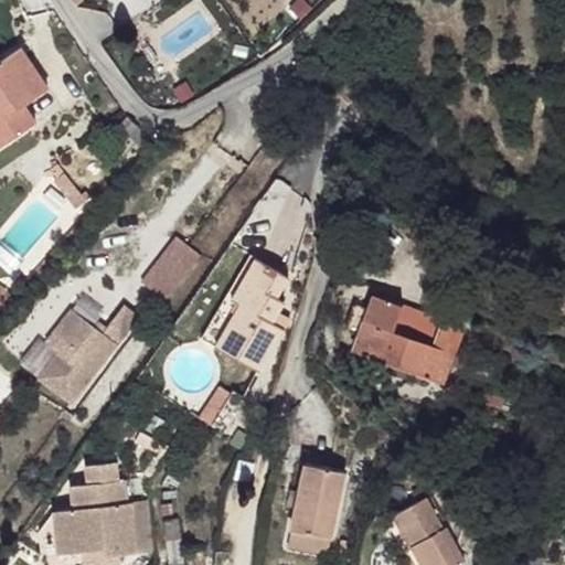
[(17,51),(0,61),(0,144),(1,147),(39,121),(32,109),(41,103),(22,71),(27,67),(17,51)]
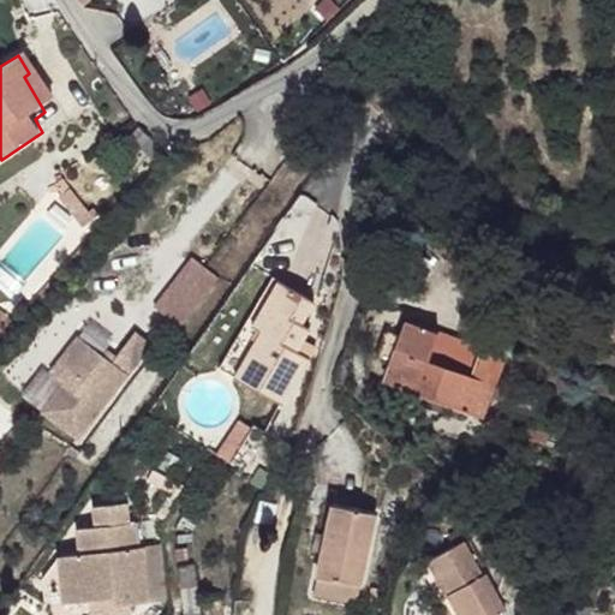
[(29,73),(24,77),(45,112),(60,102),(37,67),(29,73)]
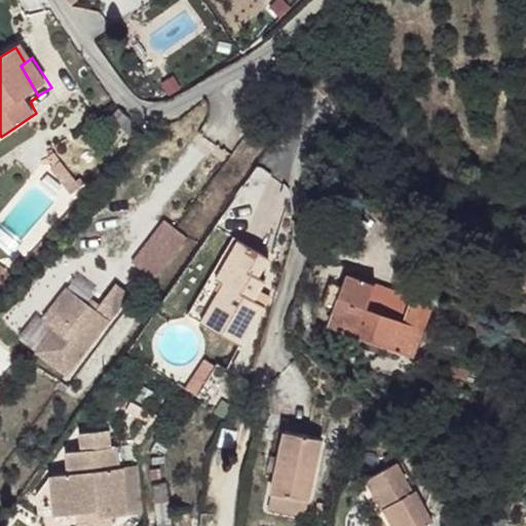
[(138,124),(125,117),(119,128),(130,137),(138,124)]
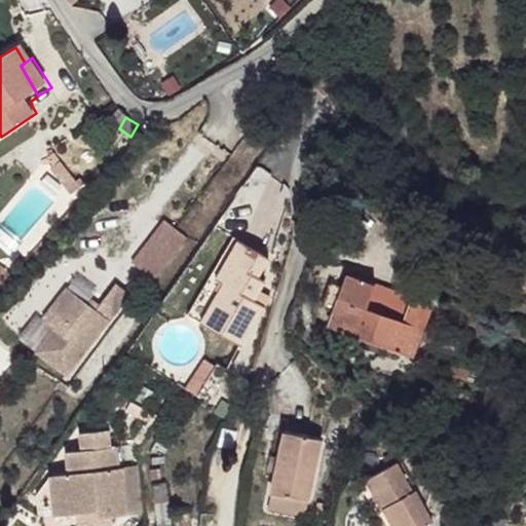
[(61,160),(52,166),(72,191),(80,186),(61,160)]
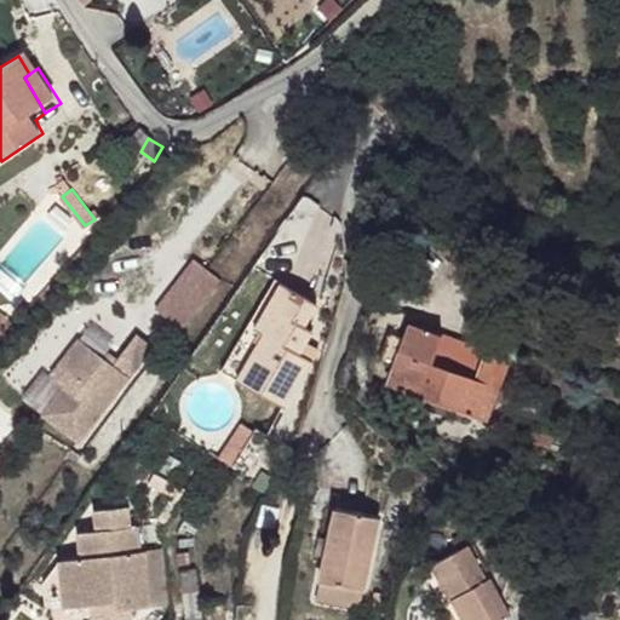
[(181,328),(220,281),(193,258),(154,305),(181,328)]
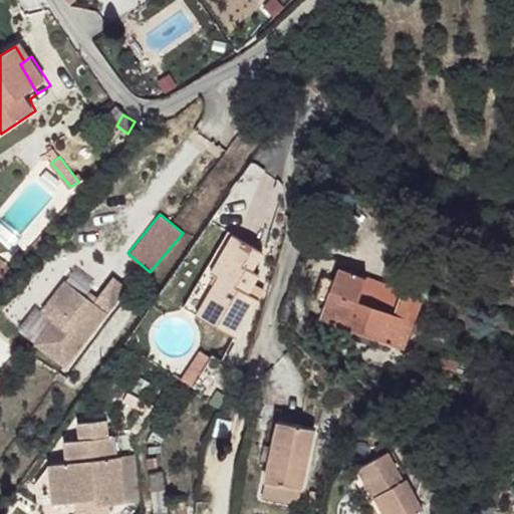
[(217,279),(209,274),(228,233),(220,229),(181,312),(198,319),(217,279)]
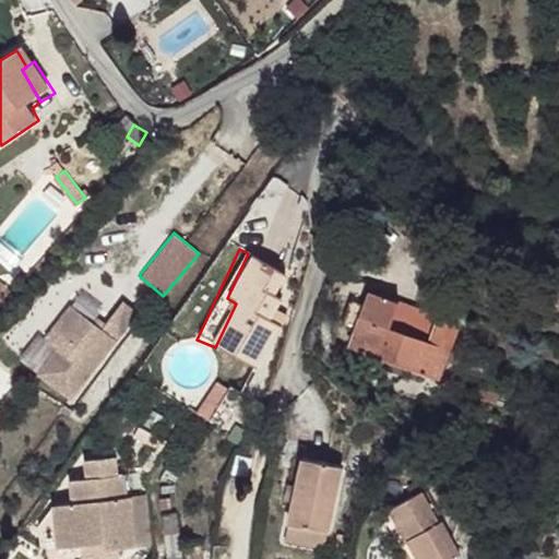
[(282,272),(248,253),(227,298),(236,304),(215,347),(228,354),(282,272)]
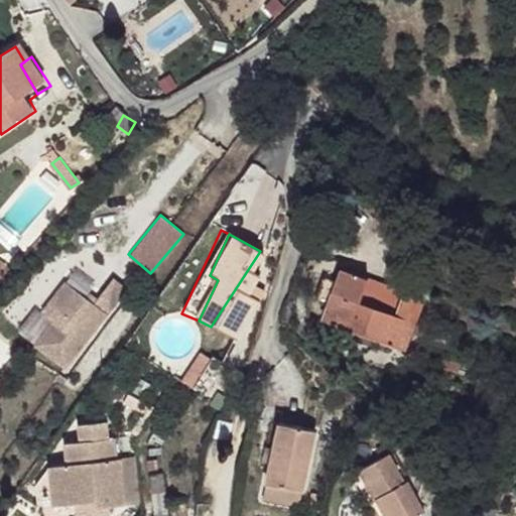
[(252,270),(260,251),(211,327),(239,341),(259,298),(249,293),(253,283),(257,274),(252,270)]
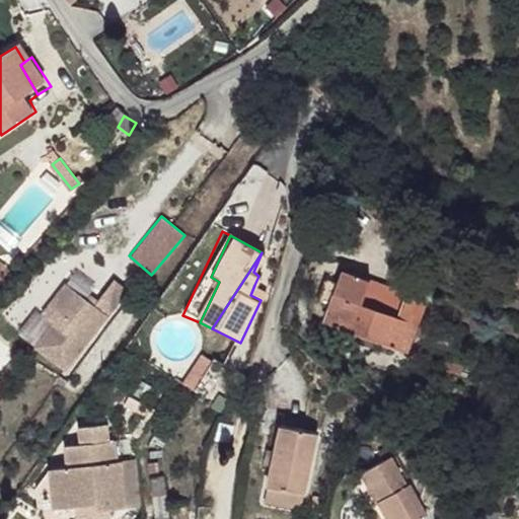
[(371,284),(345,274),(340,290),(324,285),(316,303),(331,308),(325,325),(409,355),(425,306),(406,299),(399,318),(363,307),(371,284)]
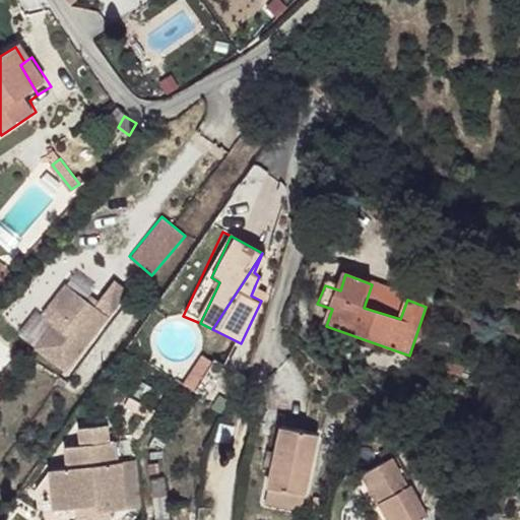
[(51,324),(31,347),(62,371),(125,290),(111,280),(91,304),(64,281),(46,304),(59,313),(51,324)]
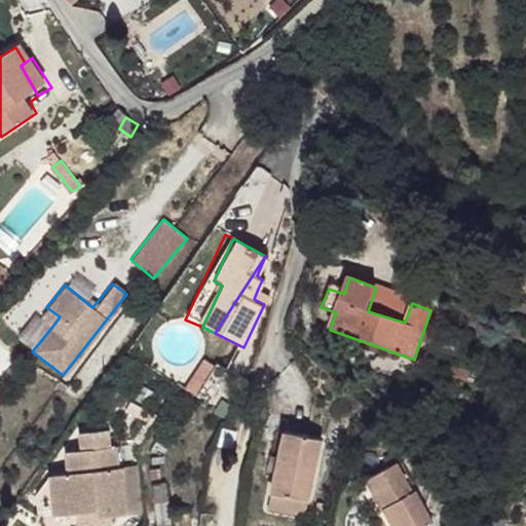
[(413,300),(376,288),(368,311),(405,323),(412,303),(413,300)]
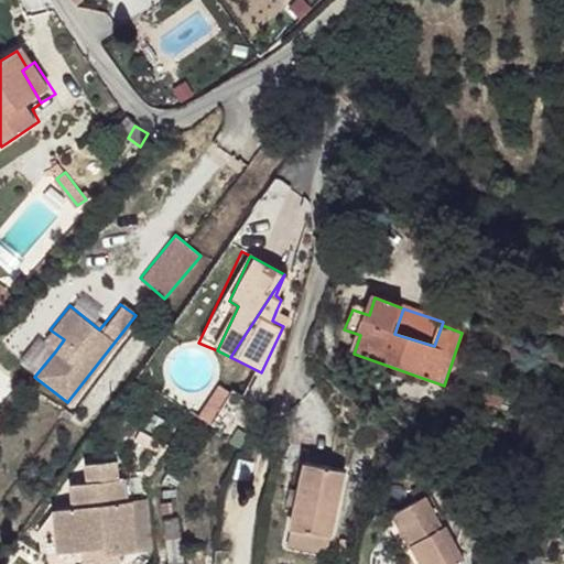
[(289,316),(277,310),(272,321),(283,326),(289,316)]
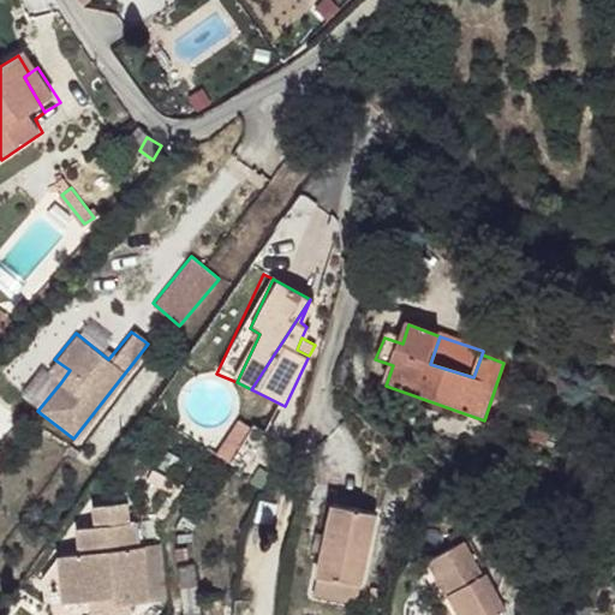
[(54,359),(46,372),(60,383),(70,370),(54,359)]
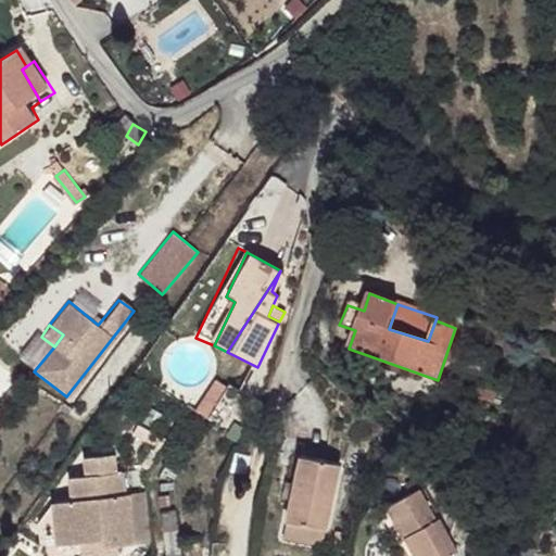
[(492,392),(475,387),(470,397),(492,404),(495,393),(492,392)]
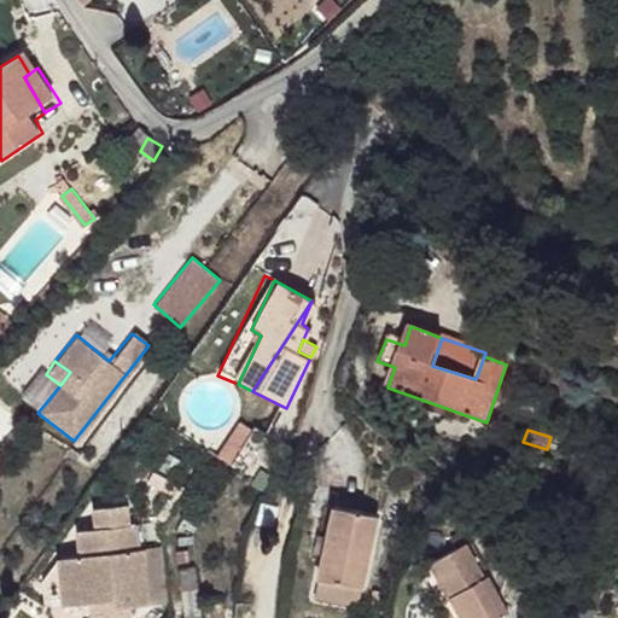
[(129,505),(98,508),(100,531),(81,534),(85,559),(63,561),(69,607),(92,605),(118,601),(116,583),(129,582),(132,594),(153,592),(147,552),(141,553),(141,543),(139,525),(133,525),(129,505)]
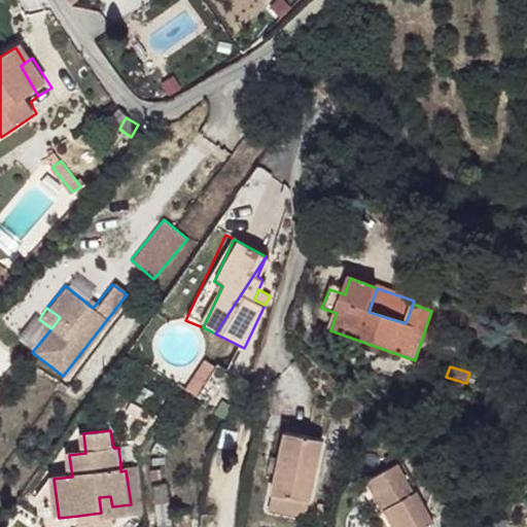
[(322,437),(285,430),(271,492),(309,500),(322,437)]
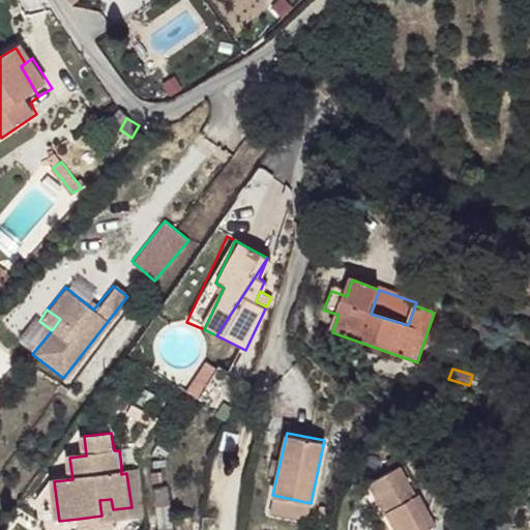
[(138,464),(121,466),(121,474),(126,473),(131,507),(144,505),(138,464)]
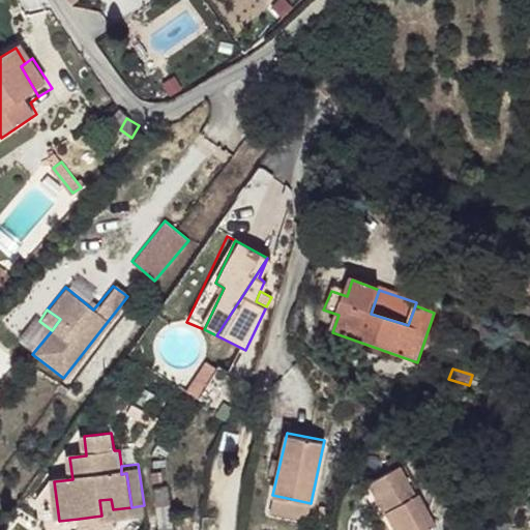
[(401,466),(373,483),(388,511),(391,510),(400,529),(433,529),(437,528),(418,495),(416,497),(401,466)]
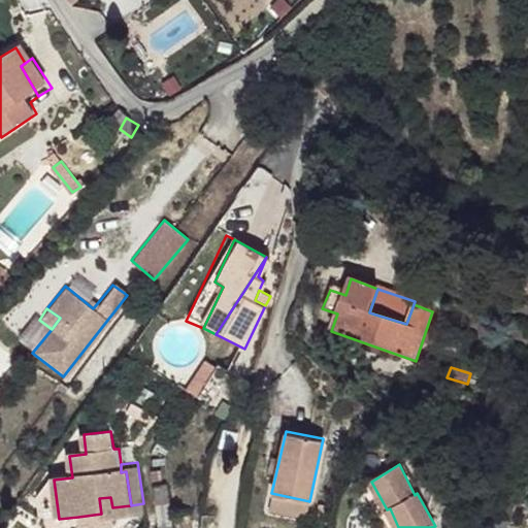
[(54,480),(40,497),(44,527),(79,527),(78,517),(59,519),(54,480)]
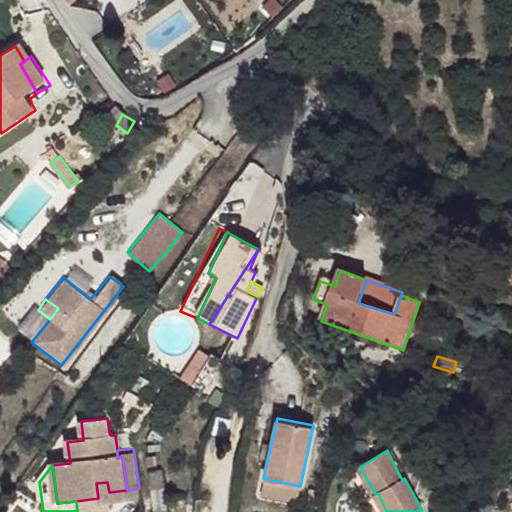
[(300,486),(263,478),(259,492),(297,500),(300,486)]
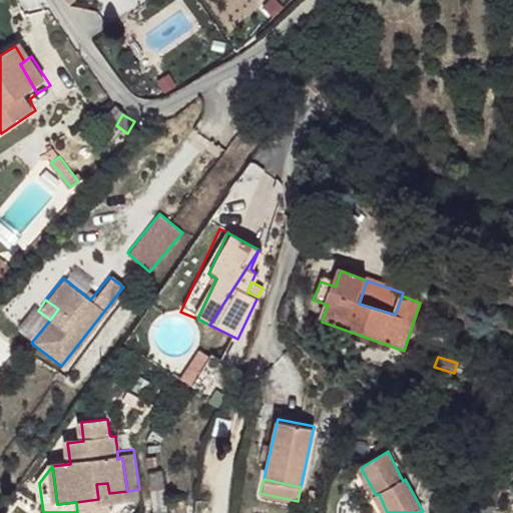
[(107,483),(96,484),(98,499),(100,512),(103,512),(112,512),(109,493),(107,483)]
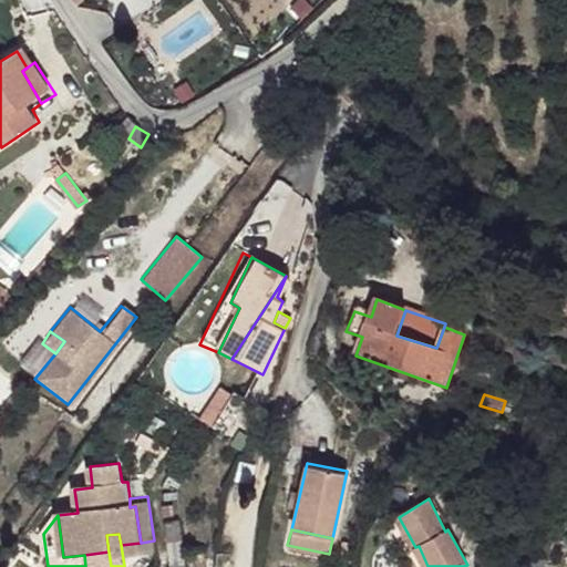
[(111,566),(109,552),(84,555),(85,566),(111,566)]
